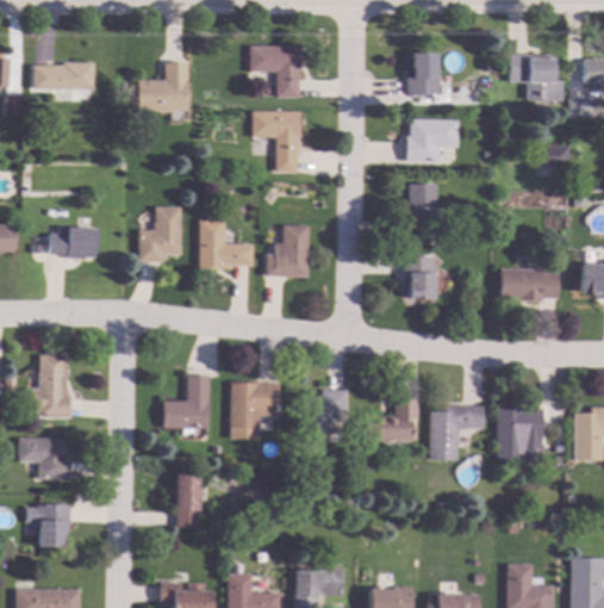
[(303,72),(300,72),(300,97),(278,97),(278,70),(251,70),(251,45),(303,45),(303,72)]
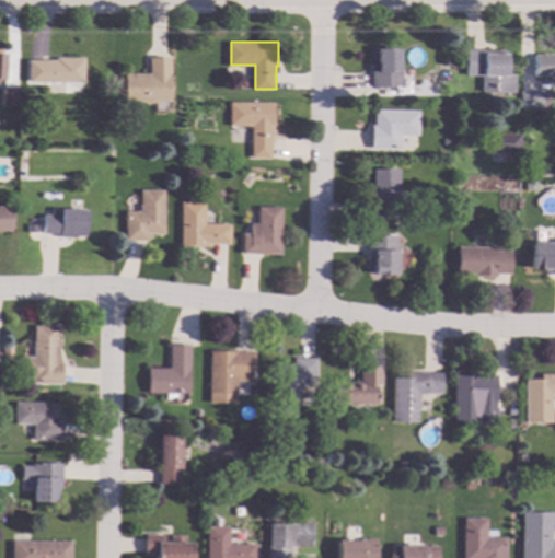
[(404,85),(374,86),(373,61),(379,61),(379,48),(403,48),(404,85)]
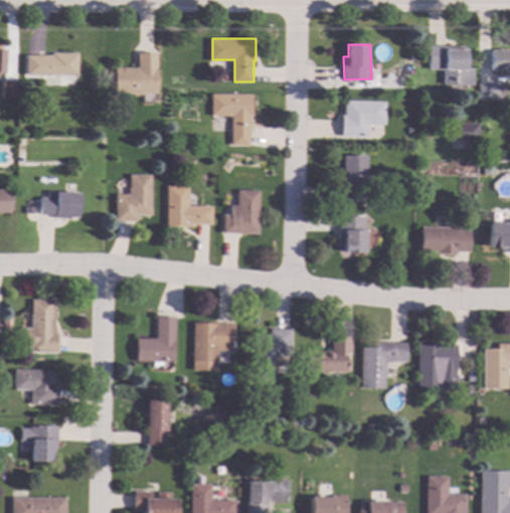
[(0,47),(9,48),(8,72),(0,71),(0,47)]
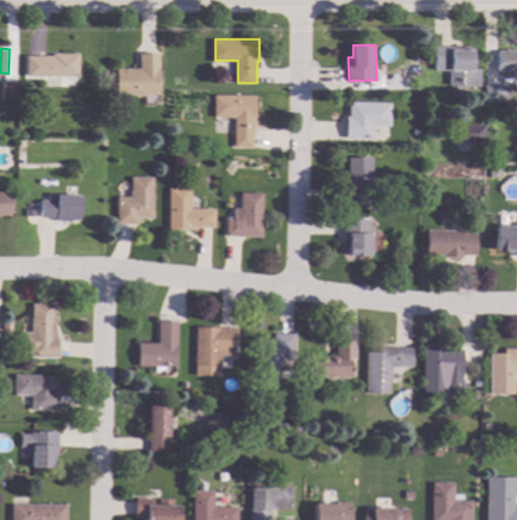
[(473,68),(481,68),(481,85),(451,85),(451,69),(436,69),(436,49),(473,49),(473,68)]
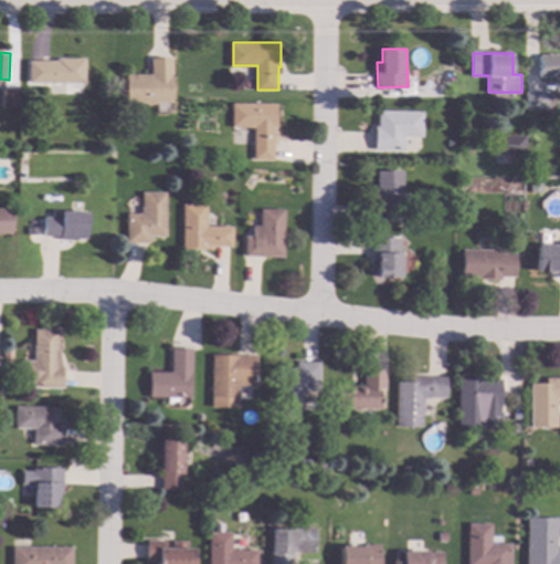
[(559,76),(541,76),(541,54),(559,54),(559,76)]
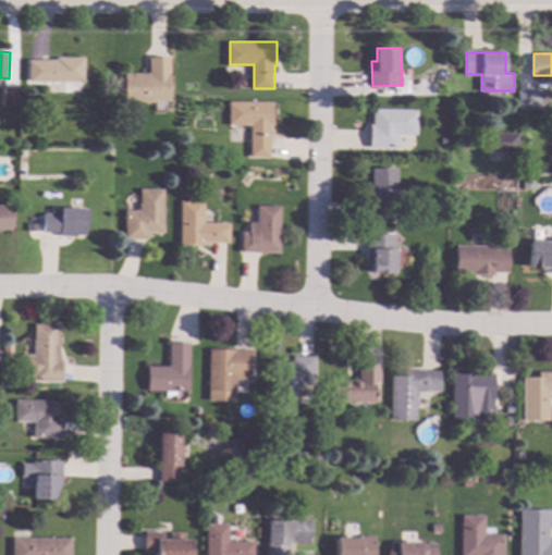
[(86,82),(32,82),(32,59),(59,60),(59,57),(87,57),(86,82)]
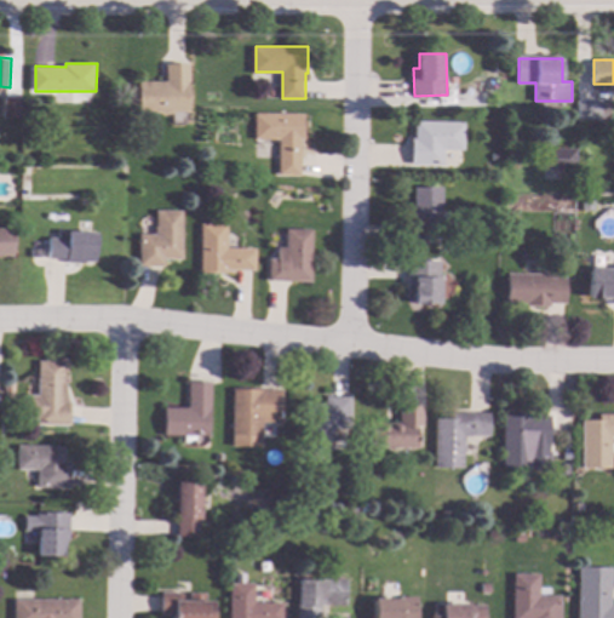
[(191,112),(141,112),(141,80),(168,80),(168,63),(191,63),(191,112)]
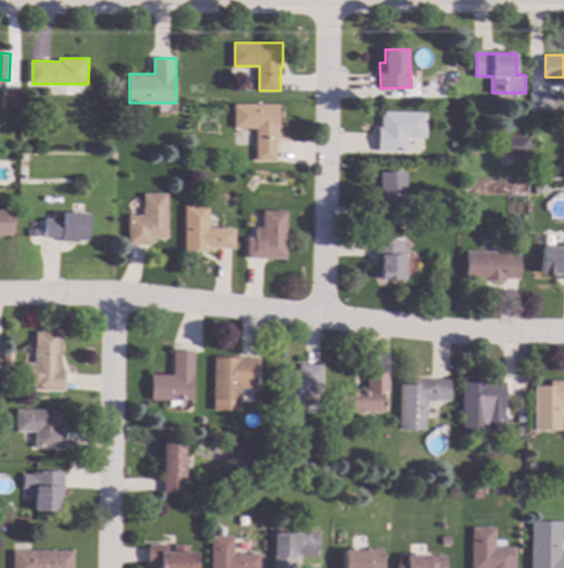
[(8,88),(22,89),(21,108),(6,107),(8,88)]
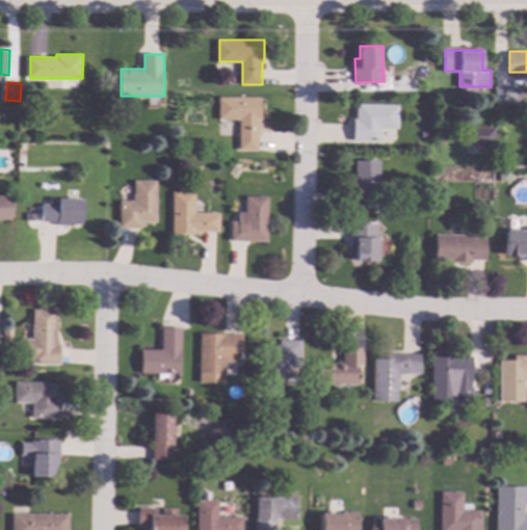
[(526,101),(498,102),(498,85),(526,84),(526,101)]
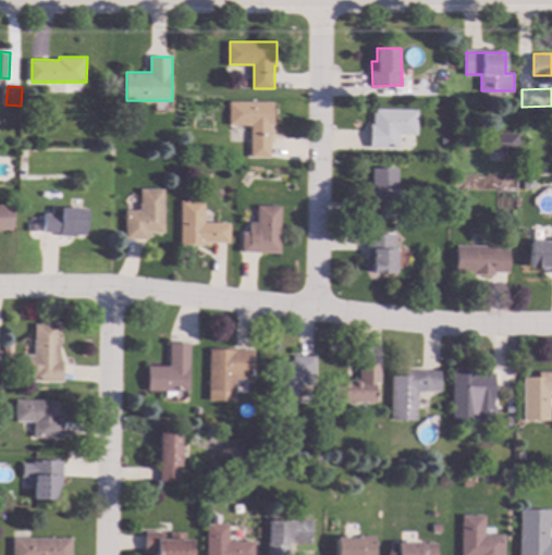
[(276,125),(272,125),(272,157),(253,157),(253,124),(232,124),(232,101),(276,101),(276,125)]
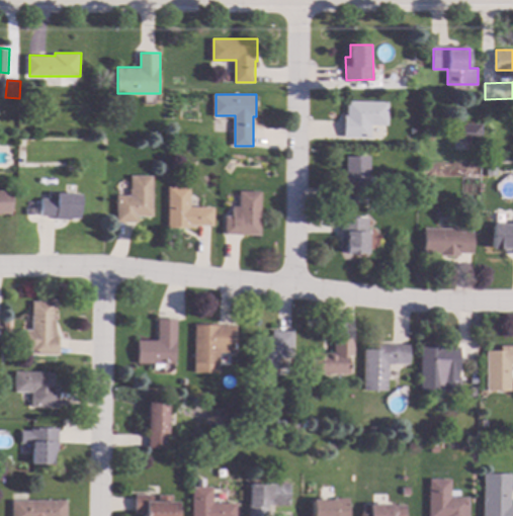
[(389,124),(371,124),(371,137),(345,137),(345,115),(349,115),(349,101),(389,101),(389,124)]
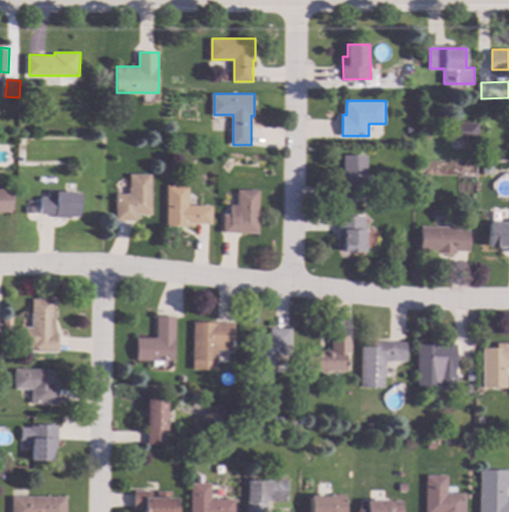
[(479,139),(453,139),(453,122),(479,122),(479,139)]
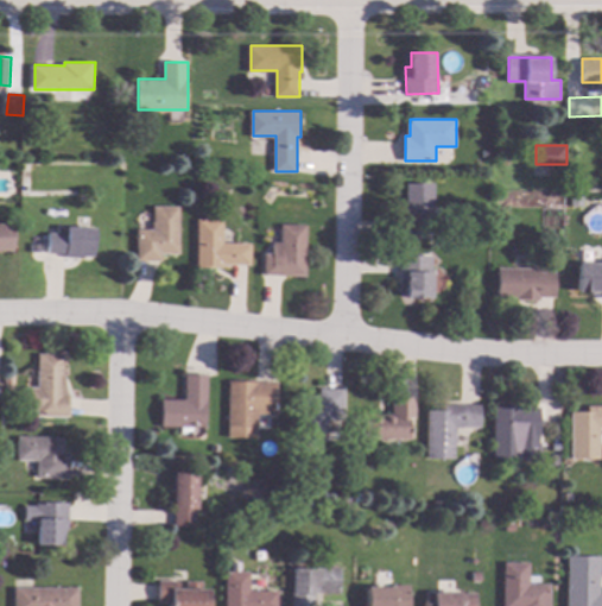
[(431,238),(404,239),(403,200),(406,200),(406,184),(431,183),(431,238)]
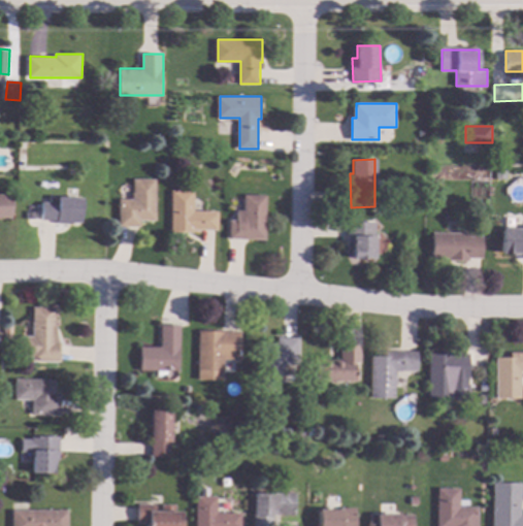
[(508,178),(497,178),(497,170),(508,169),(508,178)]
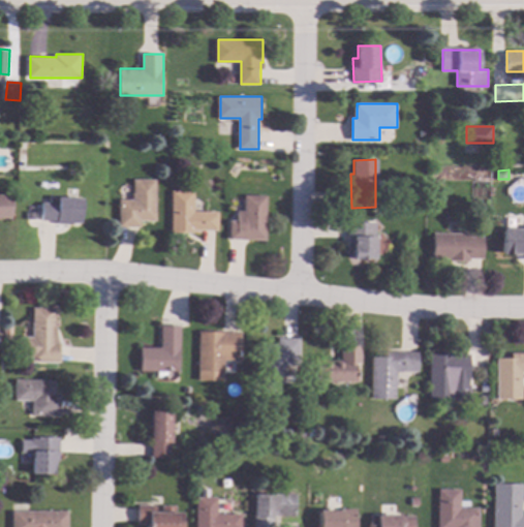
[(158,220),(143,220),(143,226),(121,226),(122,199),(135,199),(136,179),(158,179),(158,220)]
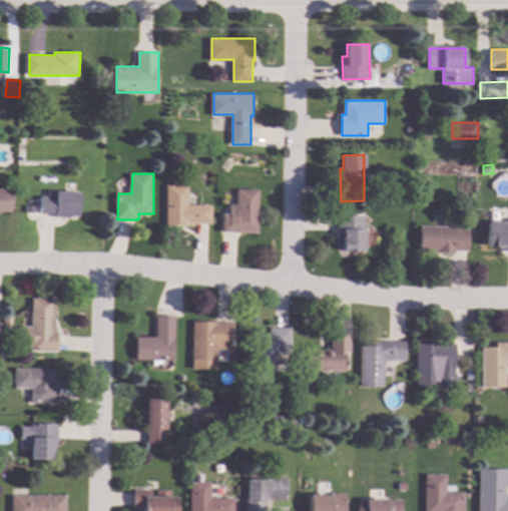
[(473,173),(459,174),(459,191),(474,191),(473,173)]
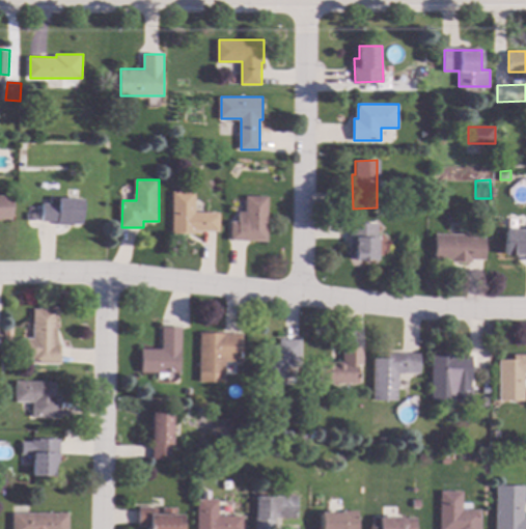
[(197,212),(221,212),(221,230),(196,230),(196,233),(174,232),(174,191),(197,191),(197,212)]
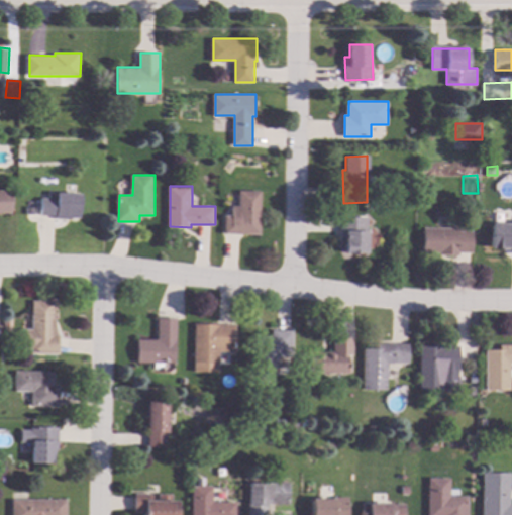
[(0,190),(13,190),(13,212),(0,212),(0,190)]
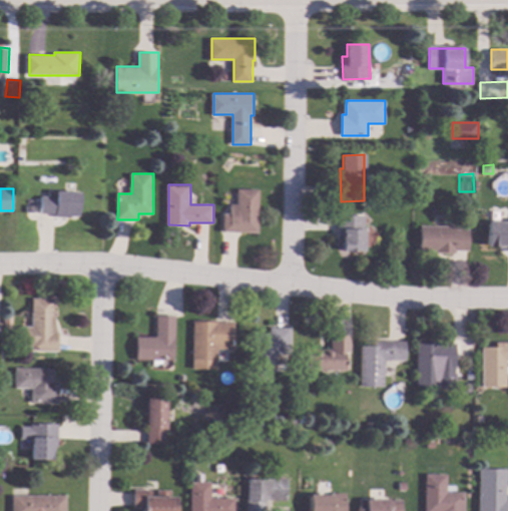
[(260,232),(223,231),(224,213),(231,213),(231,204),(238,204),(238,188),(261,189),(260,232)]
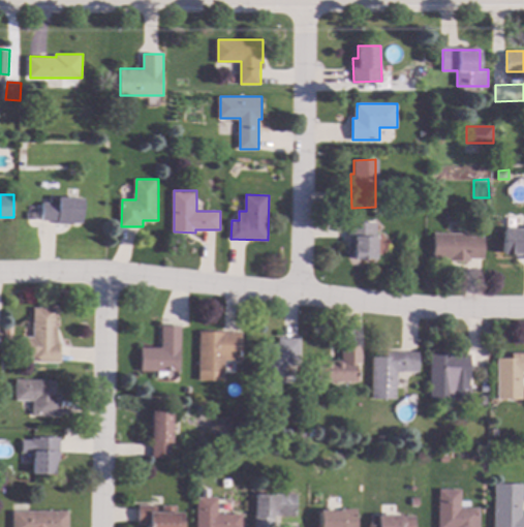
[(85,197),(84,222),(74,222),(74,224),(59,223),(59,220),(43,220),(44,202),(52,203),(53,197),(60,198),(60,196),(85,197)]
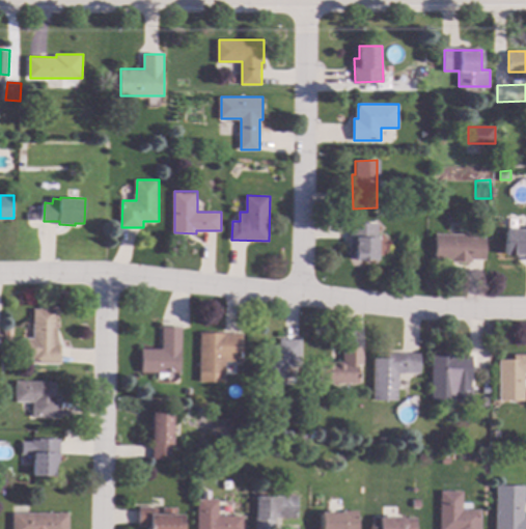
[(380,259),(356,259),(357,249),(352,249),(352,222),(380,223),(380,259)]
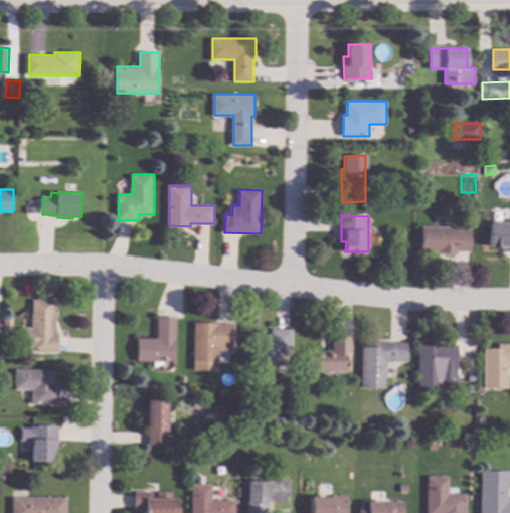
[(509,247),(491,246),(491,222),(509,223),(509,247)]
